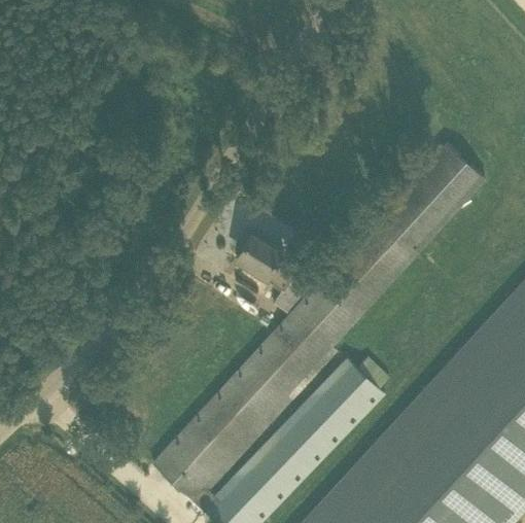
[(151,465),(189,499),(345,330),(485,177),(449,144),(337,265),(289,314),(270,336),(151,465)]
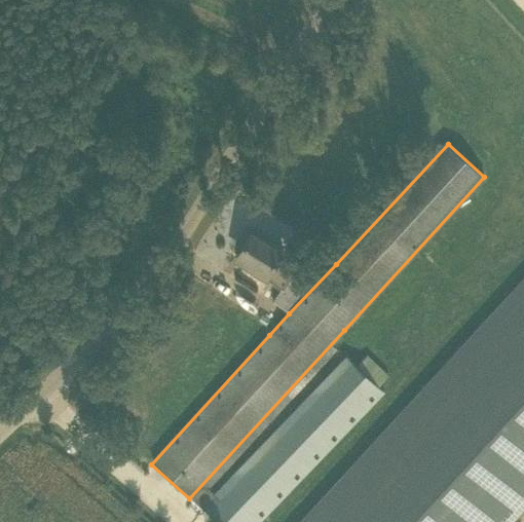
[(241,266),(279,290),(271,303),(286,311),(308,287),(273,265),(282,252),(250,233),(235,257),(245,262),(241,266)]
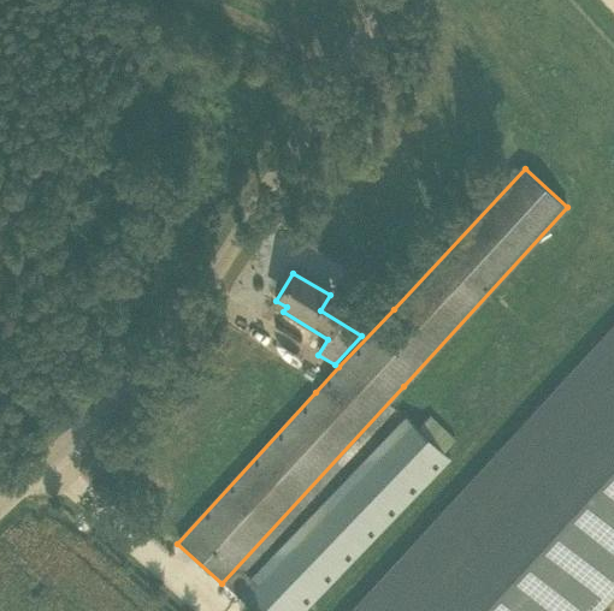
[(613,326),(353,610),(600,610),(613,595),(613,326)]
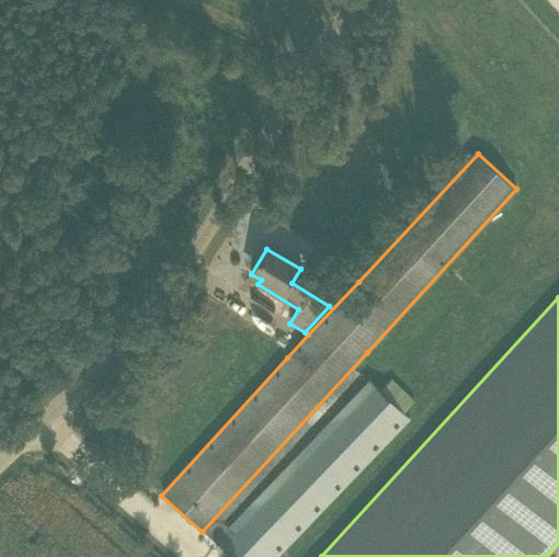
[(276,556),(407,421),(367,383),(214,543),(228,556),(276,556)]
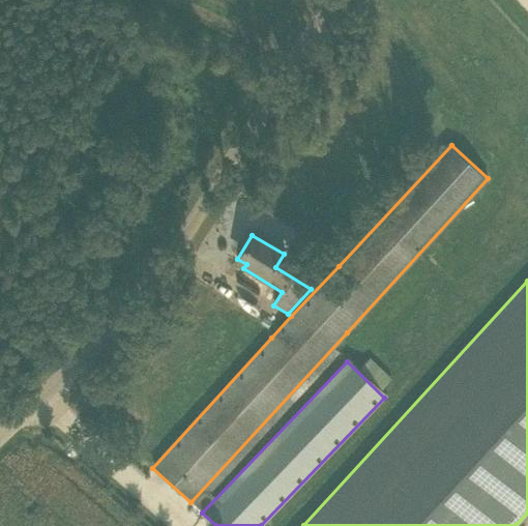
[(270,427),(246,454),(253,458),(275,432),(270,427)]
